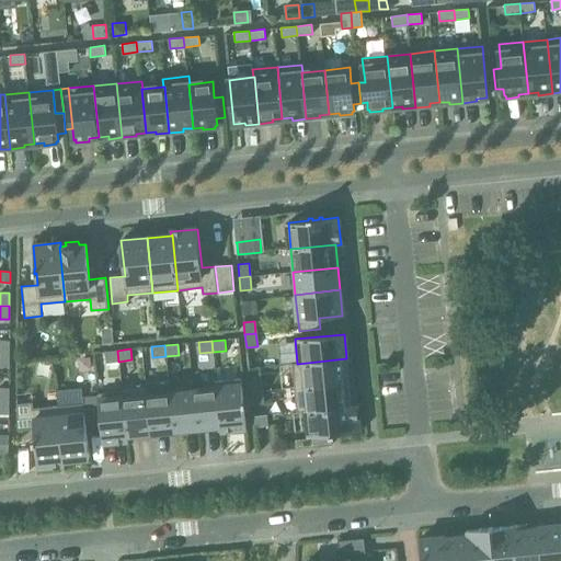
[(118,362),(117,351),(104,352),(105,363),(118,362)]
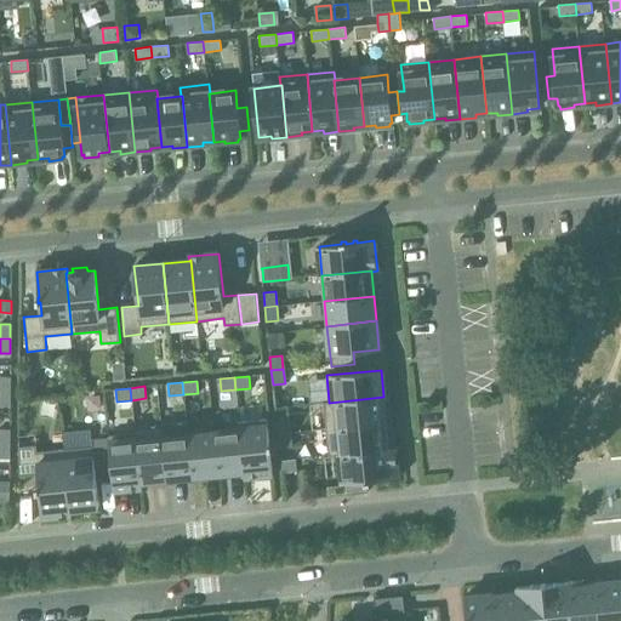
[(387,423),(383,397),(329,403),(329,402),(323,402),(325,429),(387,423)]
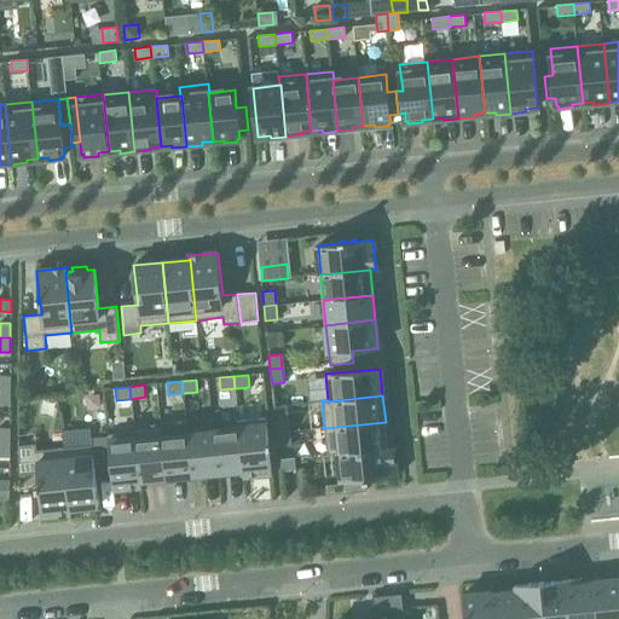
[(277,433),(289,432),(287,417),(275,418),(277,433)]
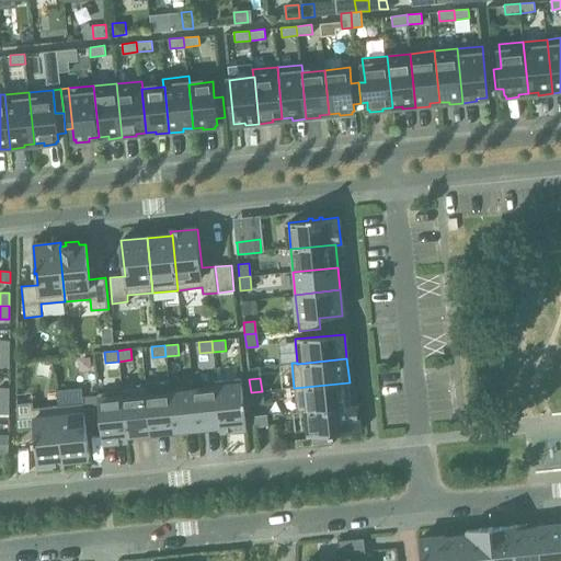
[(220,431),(247,428),(244,407),(245,405),(245,401),(243,401),(241,379),(216,381),(216,387),(217,387),(221,426),(220,426),(220,431)]
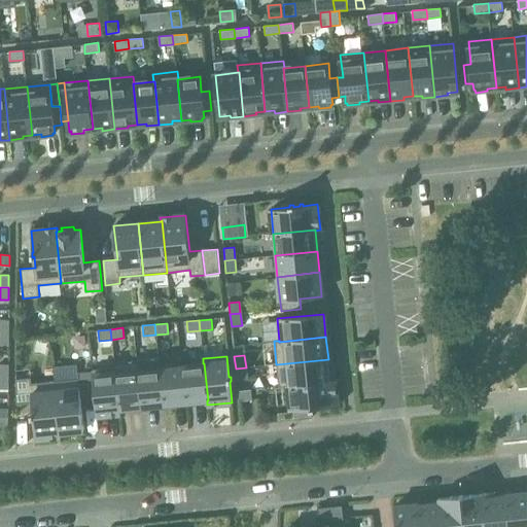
[(328,359),(276,364),(279,387),(288,386),(288,385),(330,381),(330,380),(328,359)]
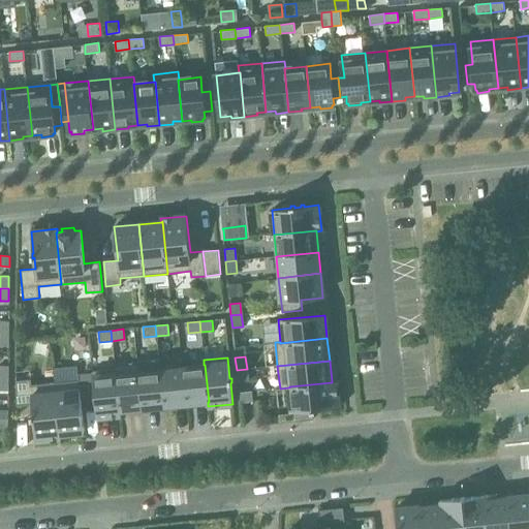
[(138,371),(139,371),(138,362),(114,364),(115,369),(116,369),(120,410),(121,410),(142,408),(138,371)]
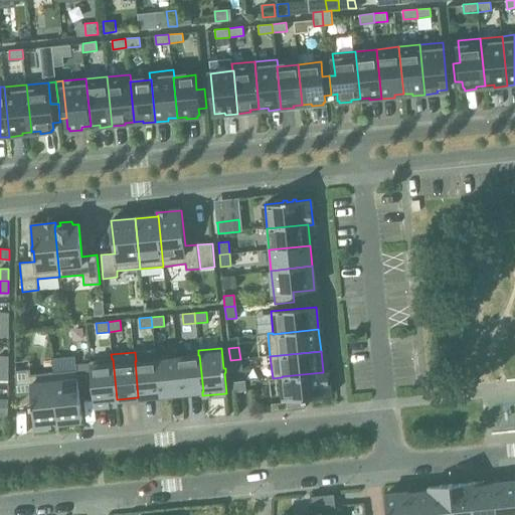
[(198,355),(178,357),(181,393),(202,391),(203,391),(199,355),(198,355)]
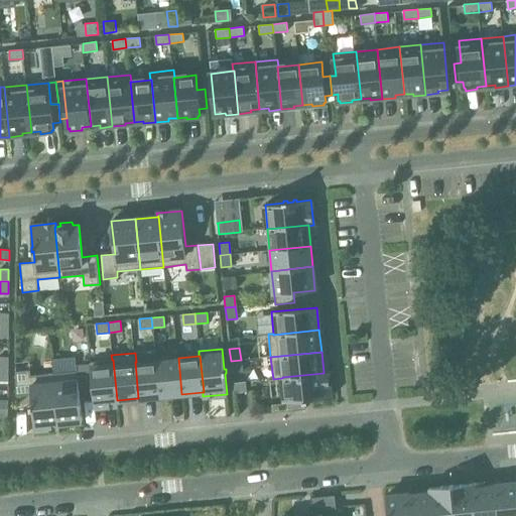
[(181,394),(178,358),(156,360),(160,396),(181,394)]
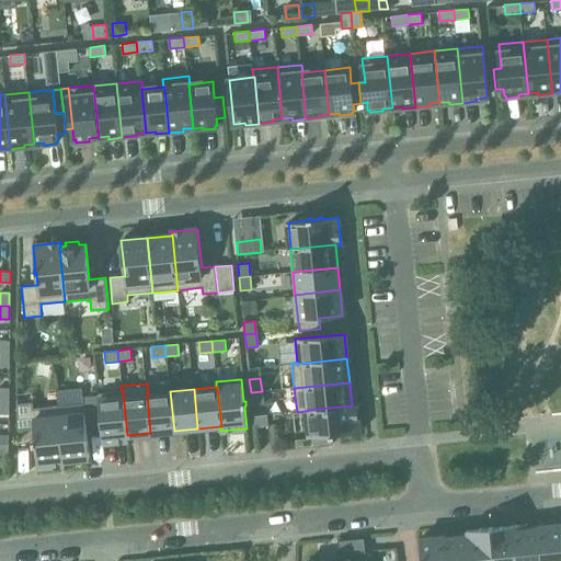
[(122,391),(98,393),(98,396),(101,421),(103,443),(128,441),(128,435),(127,435),(123,391),(122,391)]
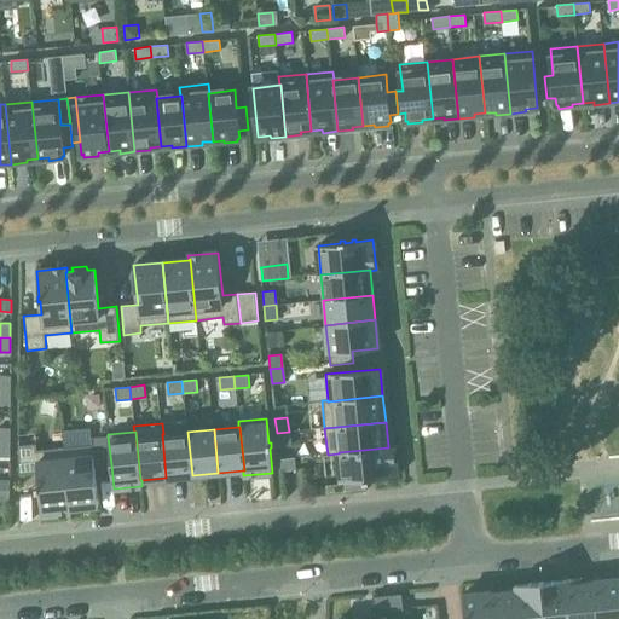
[(162,434),(166,478),(192,475),(187,432),(163,434),(162,434)]
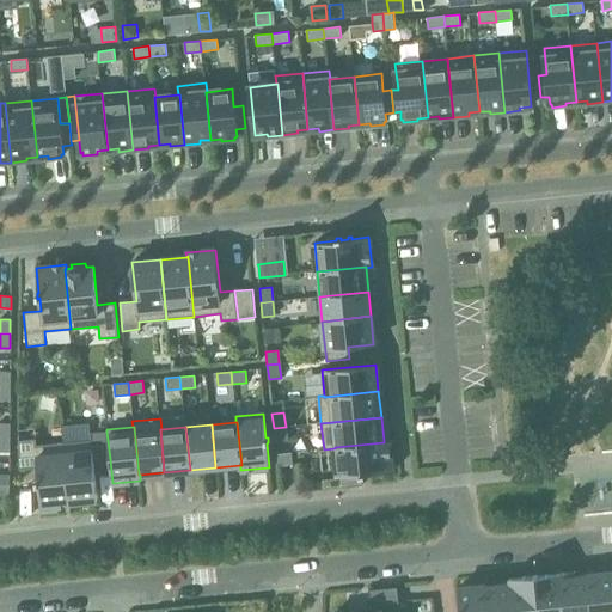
[(286,427),(274,428),(275,442),(287,441),(286,427)]
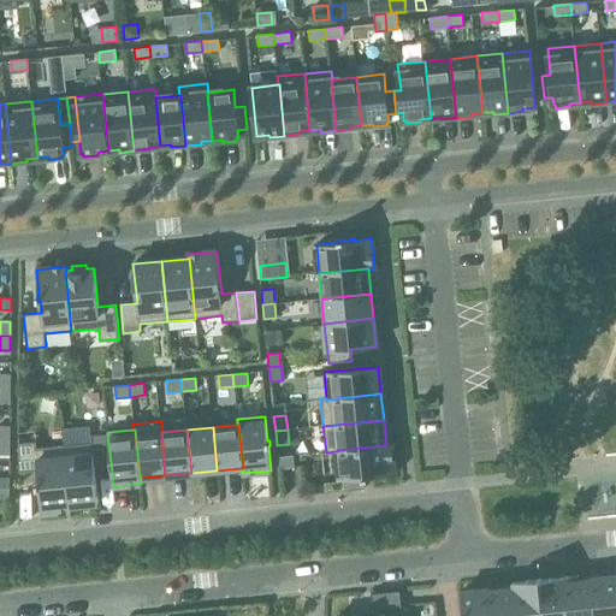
[(111,462),(107,434),(92,436),(92,443),(64,445),(70,505),(71,505),(99,503),(94,465),(111,462)]
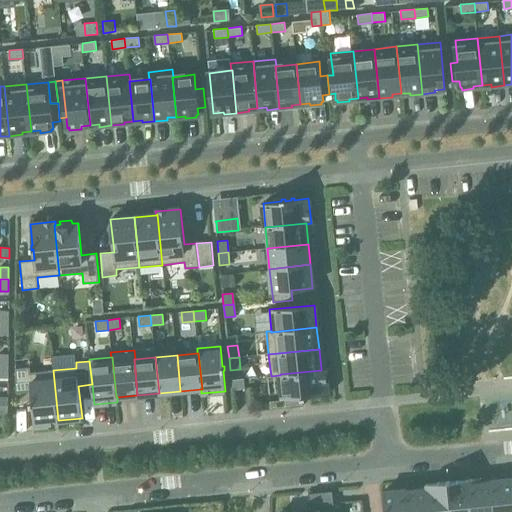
[(30,367),(15,368),(15,392),(31,391),(32,401),(30,401),(31,405),(32,405),(35,427),(59,424),(59,420),(58,420),(53,370),(31,373),(30,367)]
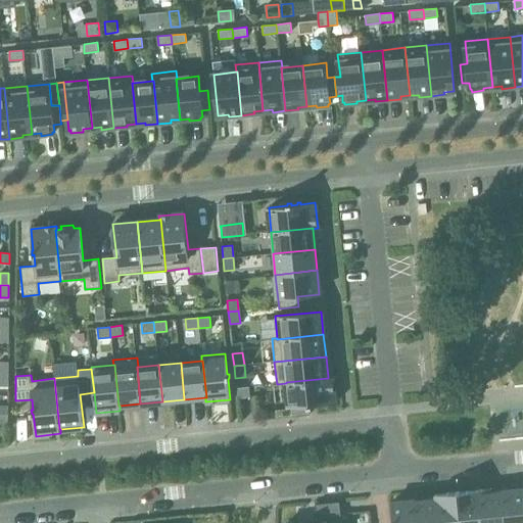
[(286,382),(286,383),(289,407),(291,407),(307,405),(307,407),(312,407),(312,405),(318,403),(318,406),(322,406),(321,403),(335,401),(332,377),(328,377),(328,378),(286,382)]
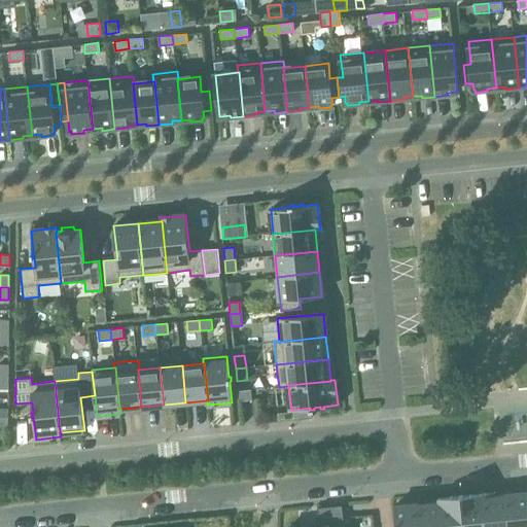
[(239,391),(240,400),(252,399),(251,389),(239,391)]
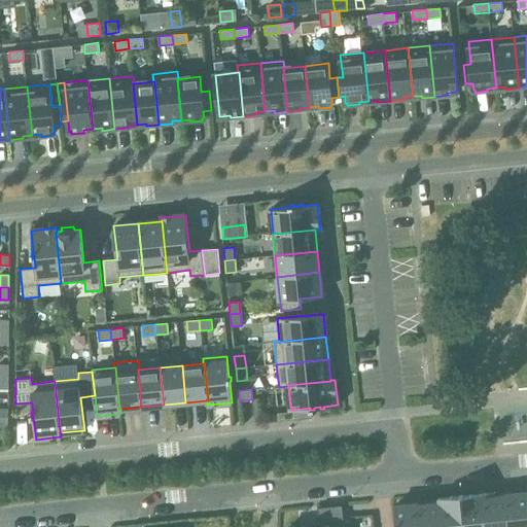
[(310,408),(293,410),(293,418),(311,416),(310,410),(310,408)]
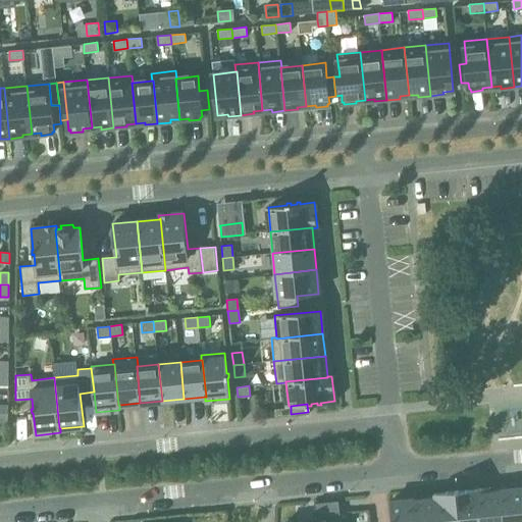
[(0,405),(0,413),(8,413),(8,405),(0,405)]
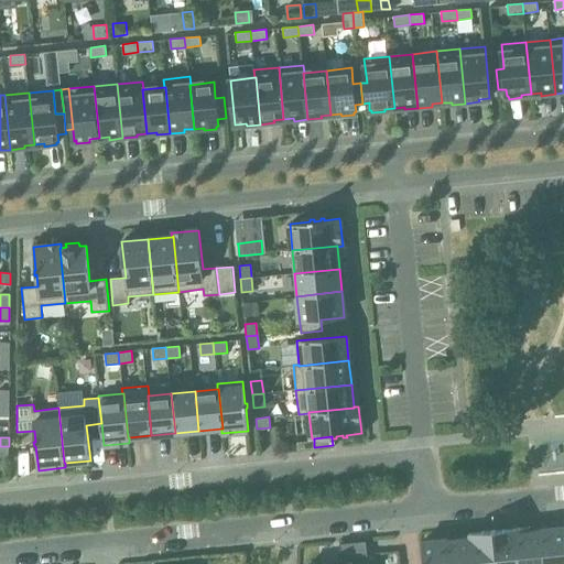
[(545,563),(542,530),(531,531),(530,527),(517,528),(520,563),(545,563)]
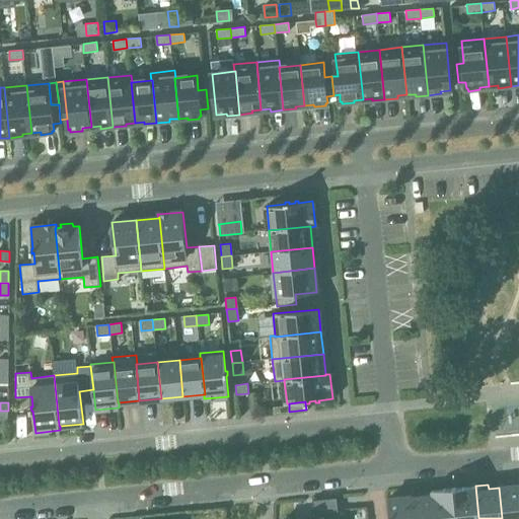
[(518,518),(518,485),(499,488),(502,518),(518,518)]
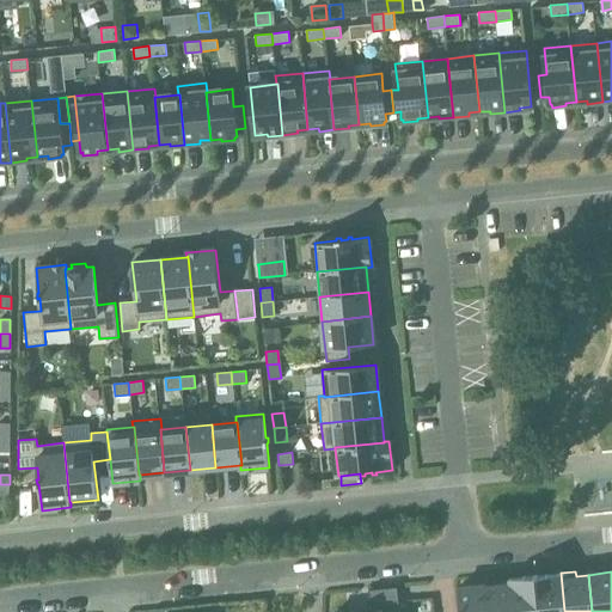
[(536,576),(539,611),(564,611),(561,573),(536,576)]
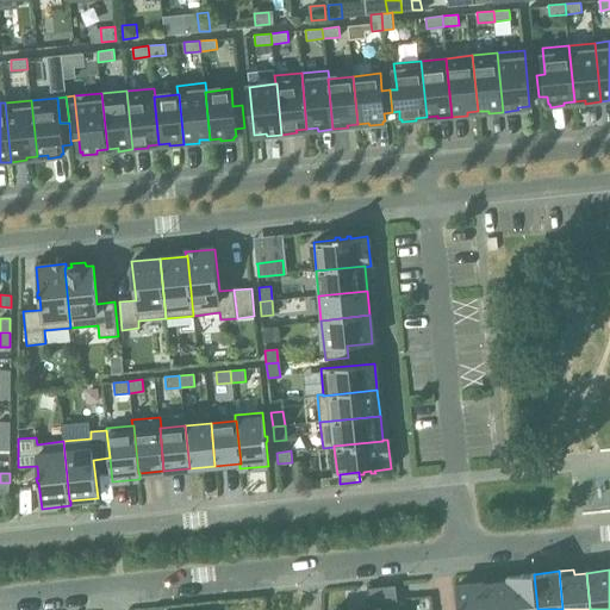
[(537,609),(534,574),(506,577),(508,580),(509,580),(511,609),(537,609)]
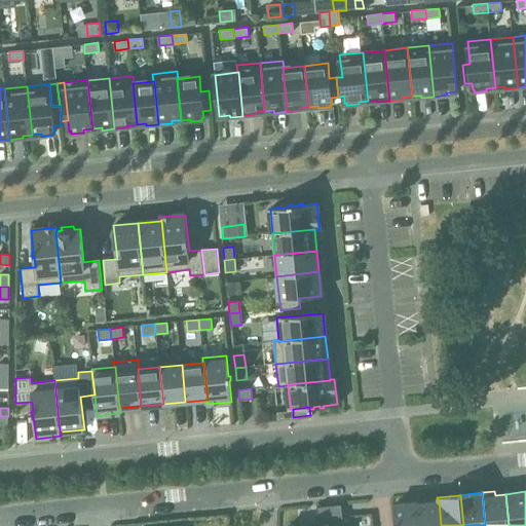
[(418,525),(441,525),(439,500),(438,500),(416,503),(418,525)]
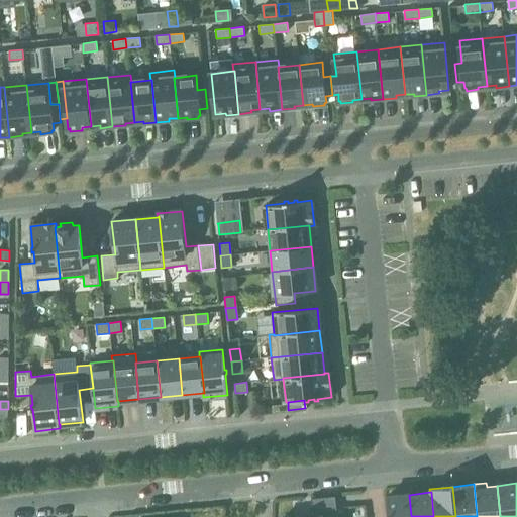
[(411,516),(409,495),(387,497),(389,515),(387,515),(387,516),(411,516)]
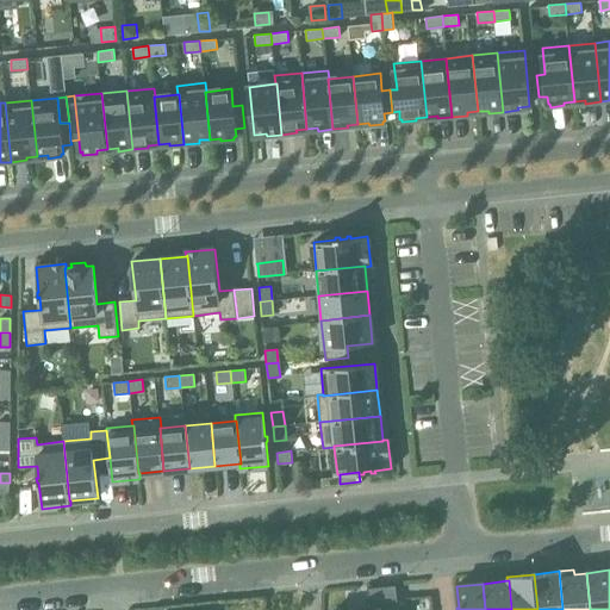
[(369,605),(398,602),(396,585),(367,587),(369,605)]
